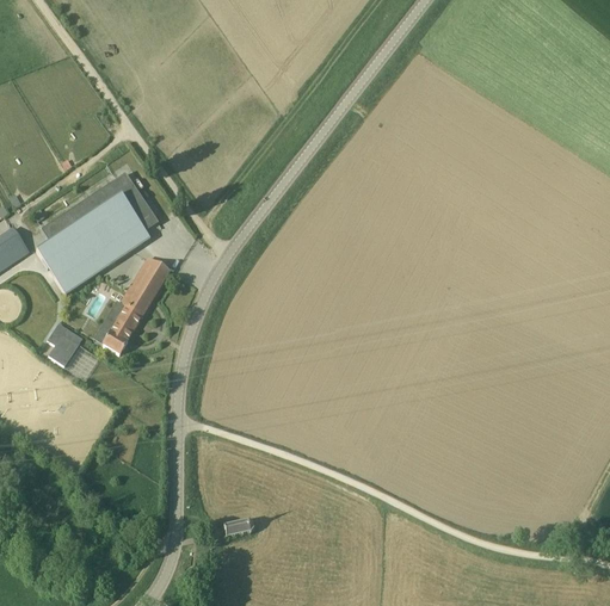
[(66,294),(151,237),(145,227),(156,218),(135,185),(125,172),(42,228),(50,241),(37,249),(66,294)]
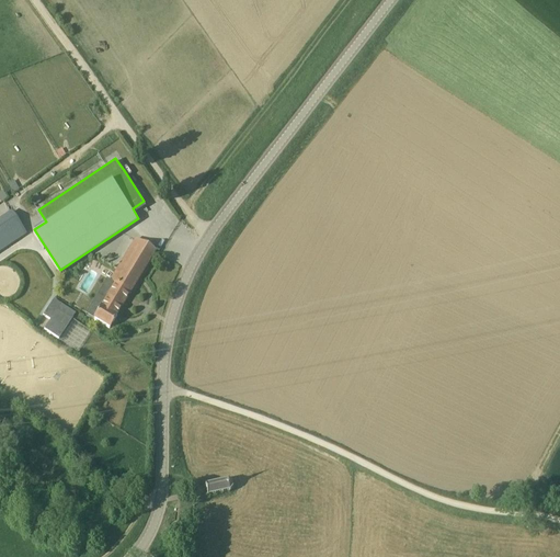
[(0,214),(0,248),(27,230),(12,207),(0,214)]
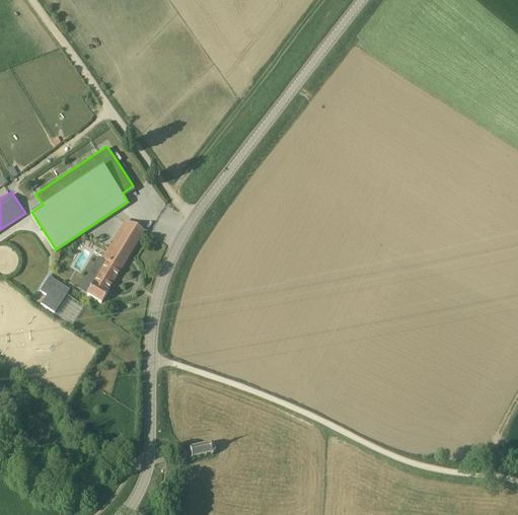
[(145,228),(138,223),(127,217),(103,255),(107,259),(94,280),(89,278),(86,278),(81,286),(82,288),(102,300),(108,289),(108,288),(122,267),(145,228)]
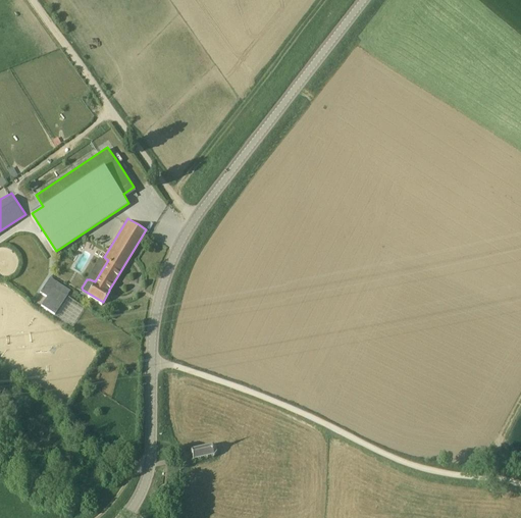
[(52,287),(46,282),(41,290),(47,294),(42,302),(56,311),(67,295),(53,286),(52,287)]
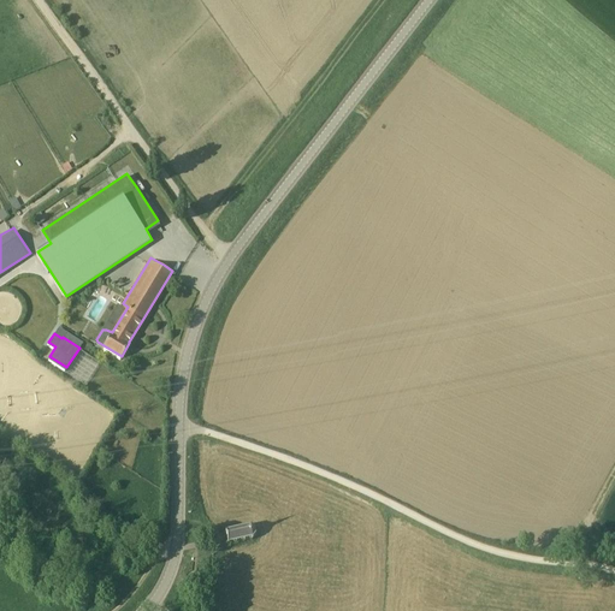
[(255,532),(256,532),(258,531),(256,531),(255,527),(256,526),(255,525),(254,526),(252,523),(252,522),(250,522),(250,523),(243,525),(243,523),(242,525),(235,527),(235,526),(234,526),(234,527),(228,528),(228,527),(226,527),(226,528),(225,528),(225,529),(226,529),(229,539),(228,539),(228,540),(229,540),(229,541),(230,541),(230,540),(237,539),(237,540),(238,539),(244,538),(246,538),(246,537),(253,535),(253,537),(254,537),(254,535),(255,532)]
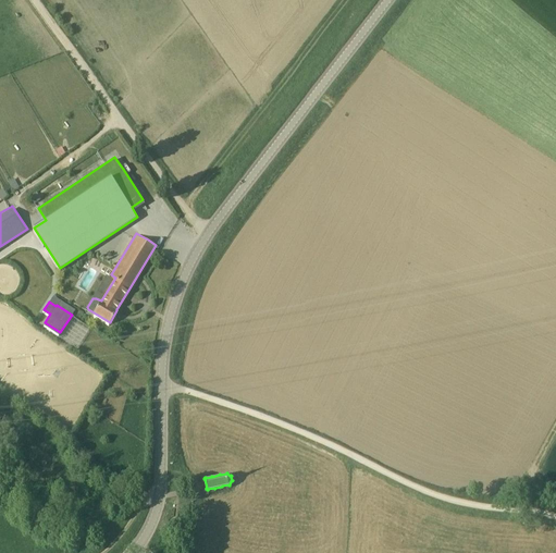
All buildings are outlined.
